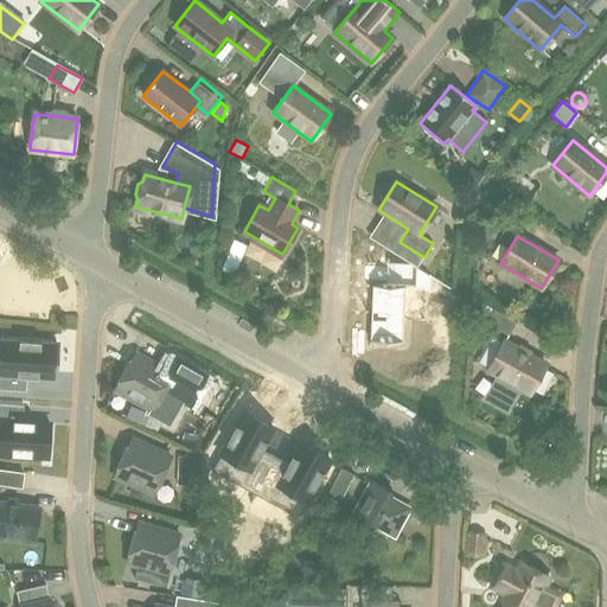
[(235,274),(246,243),(234,238),(222,269),(235,274)]
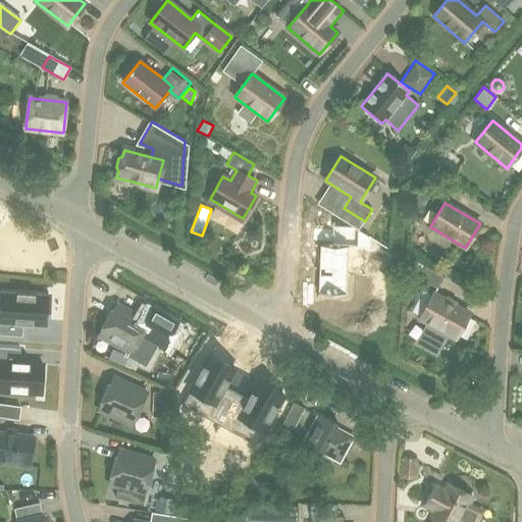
[(319,268),(318,294),(347,295),(347,274),(348,246),(365,247),(369,247),(369,238),(358,230),(353,226),(333,226),(332,246),(320,245),(319,268)]
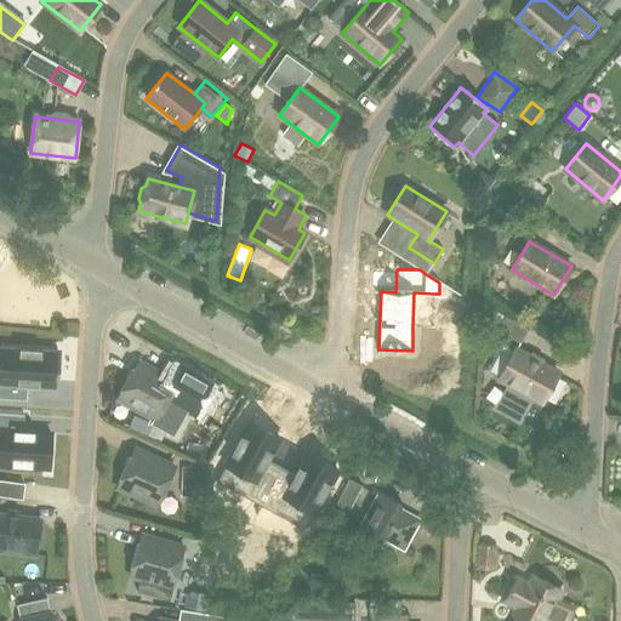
[(502,315),(495,329),(520,343),(528,329),(502,315)]
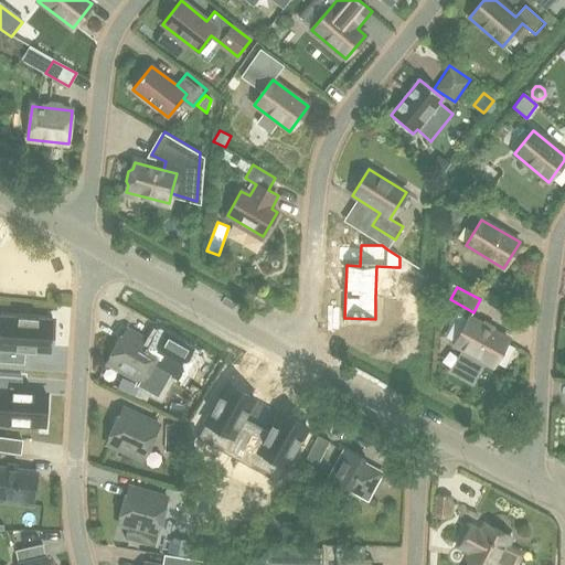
[(0,362),(23,364),(24,350),(50,351),(52,320),(0,317),(0,362)]
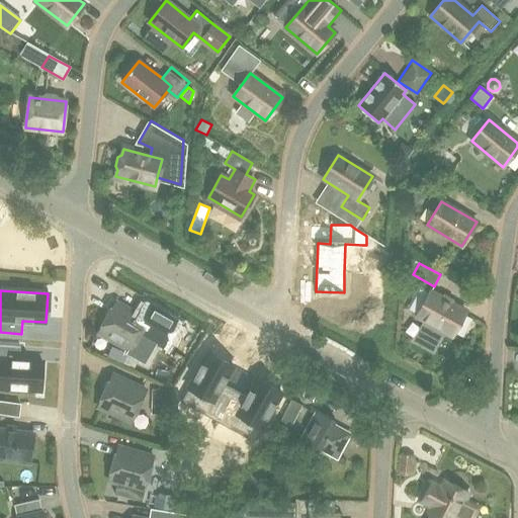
[(440,329),(452,336),(465,311),(430,291),(417,316),(428,323),(426,327),(424,325),(415,340),(432,350),(441,335),(438,333),(440,329)]
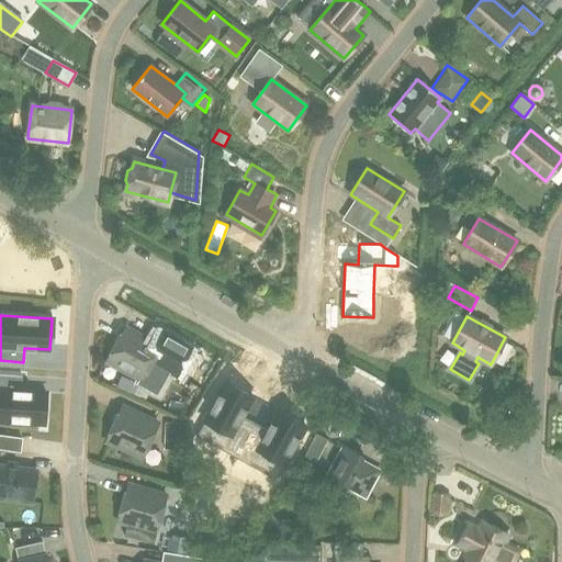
[(108,359),(143,378),(159,349),(124,329),(121,334),(117,335),(113,341),(114,346),(108,359)]
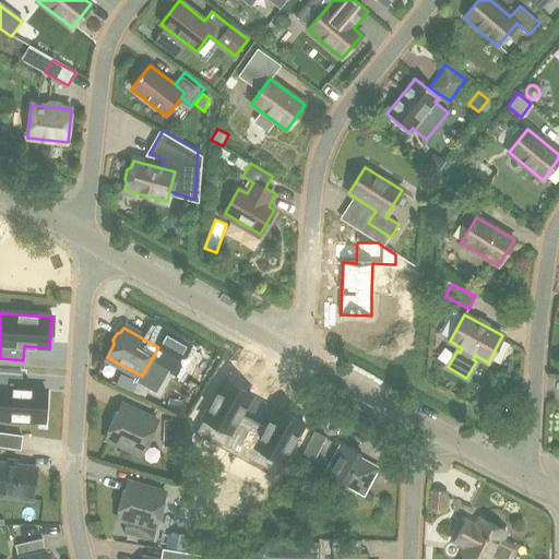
[(167,354),(209,373),(216,357),(176,337),(167,354)]
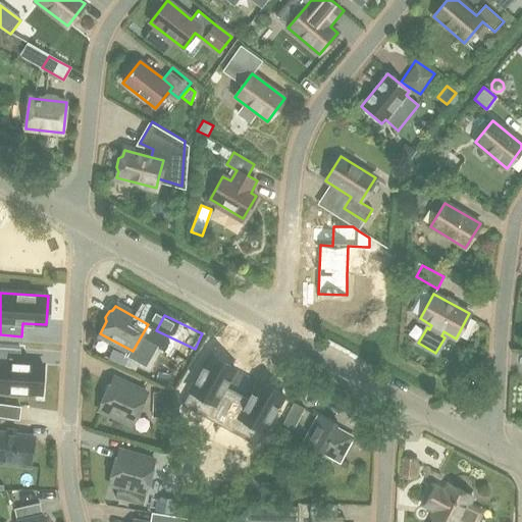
[(0,341),(0,382),(43,385),(44,357),(25,356),(13,355),(14,342),(0,341)]
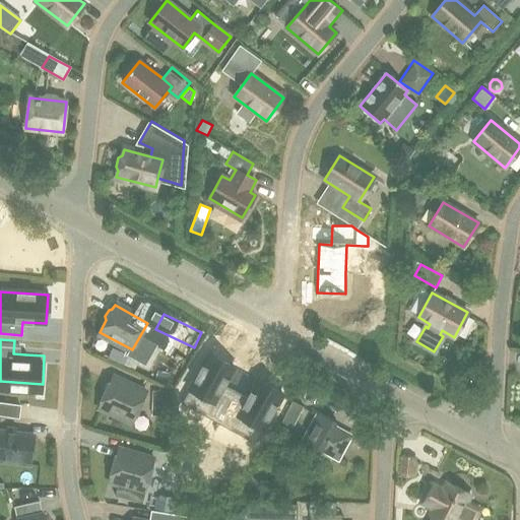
[(210,353),(183,403),(219,424),(237,391),(224,385),(234,369),(235,367),(210,353)]
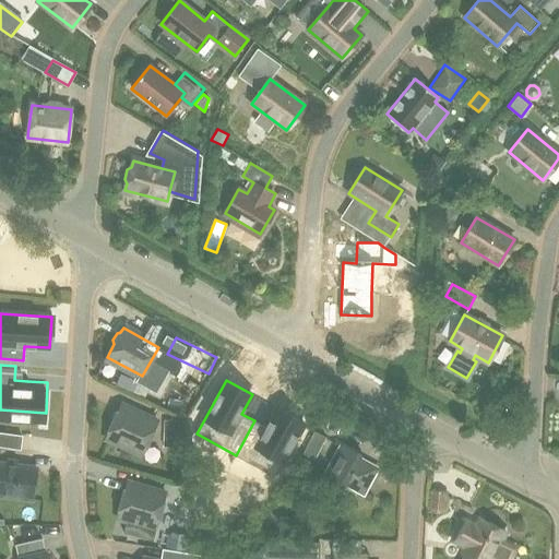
[(142,453),(156,423),(120,406),(107,437),(142,453)]
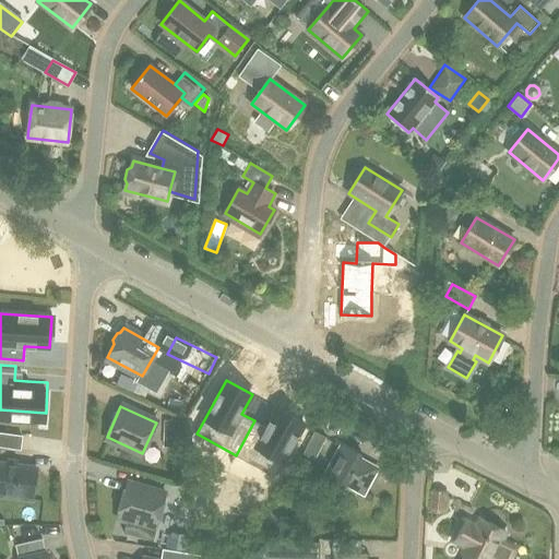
[(254,420),(236,455),(275,476),(305,423),(277,408),(276,409),(266,428),(254,420)]
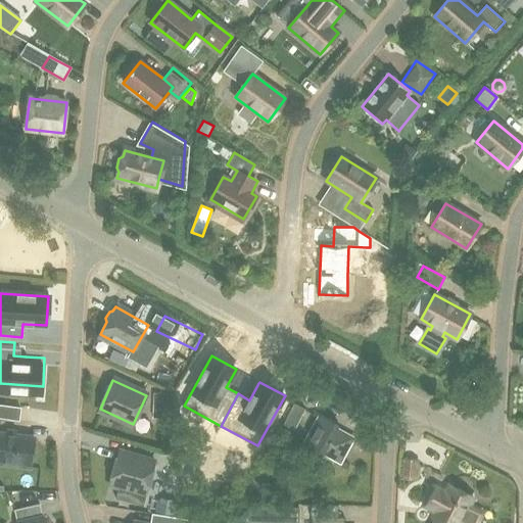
[(152,393),(152,406),(165,406),(167,393),(152,393)]
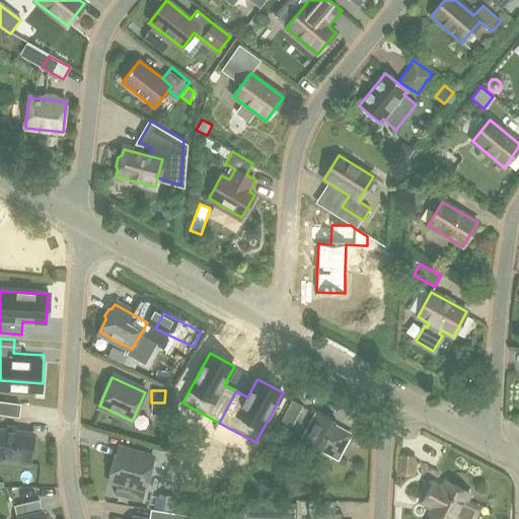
[(291,398),(281,420),(291,425),(302,403),(291,398)]
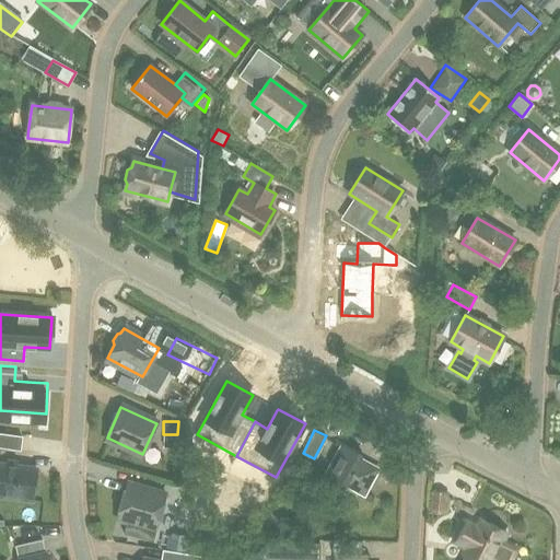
[(316,461),(328,465),(338,441),(326,435),(316,461)]
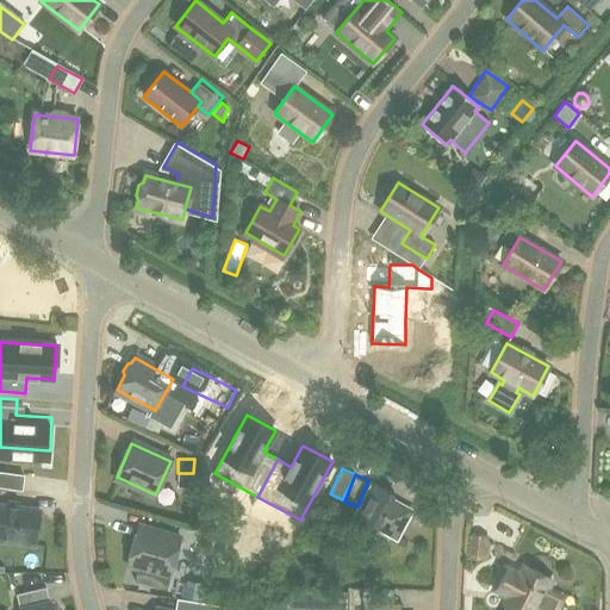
[(374,484),(354,523),(374,534),(378,527),(396,537),(410,511),(391,502),(394,495),(374,484)]
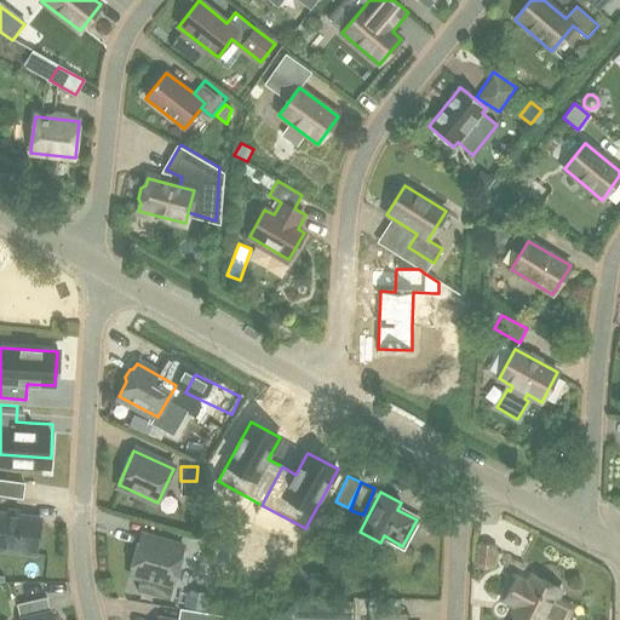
[(41,520),(0,512),(0,547),(36,554),(41,520)]
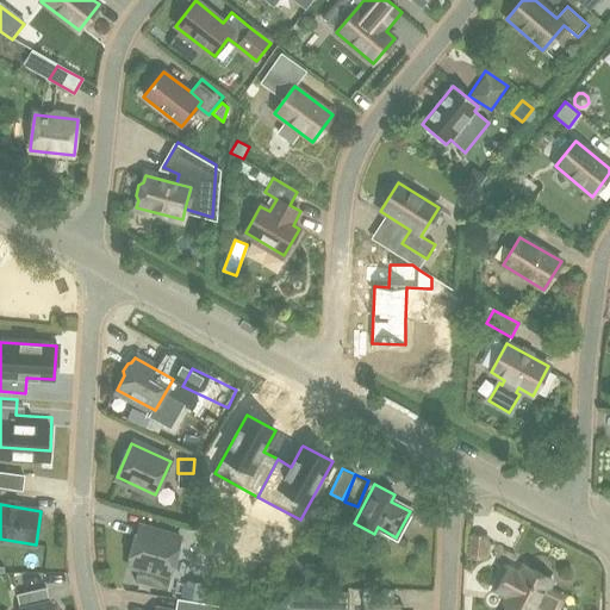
[(138,528),(129,564),(138,566),(135,580),(166,590),(169,574),(180,540),(138,528)]
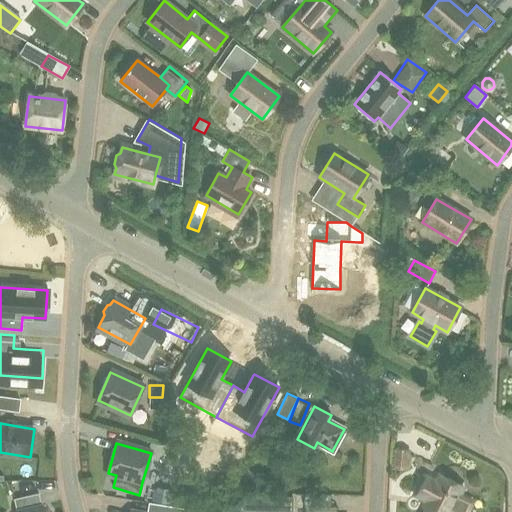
[(424,509),(422,511),(449,511),(459,493),(463,486),(459,484),(457,479),(449,475),(444,477),(440,474),(433,488),(423,482),(417,494),(427,500),(423,508),(424,509)]
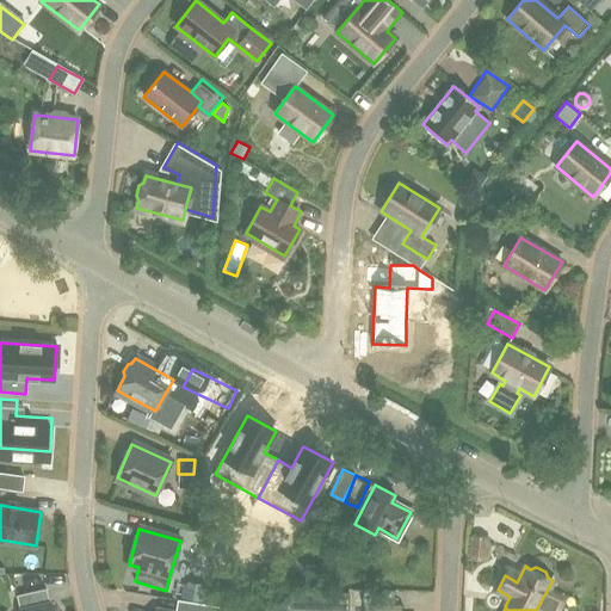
[(183,582),(180,600),(203,604),(205,591),(205,587),(203,586),(186,584),(183,582)]
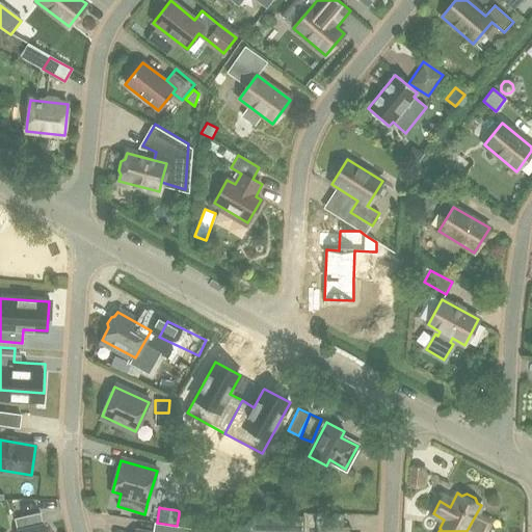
[(45,531),(44,525),(43,525),(41,512),(15,519),(18,531),(17,531),(45,531)]
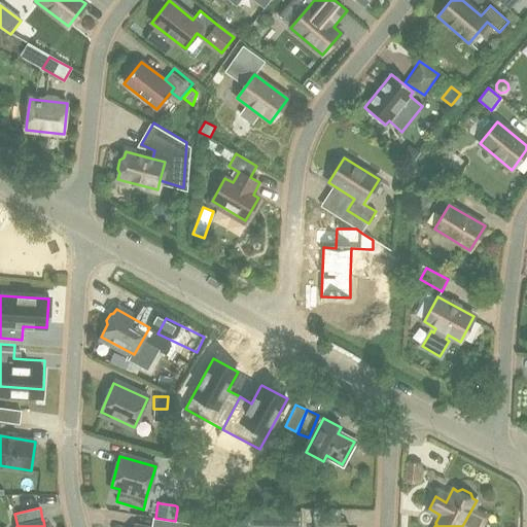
[(340,526),(340,522),(341,508),(313,508),(313,521),(315,521),(314,526),(340,526)]
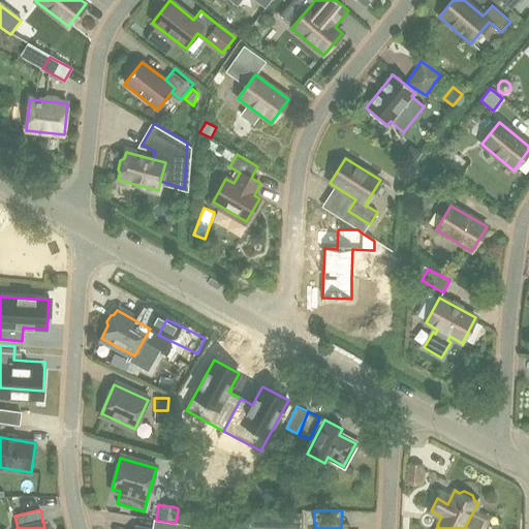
[(248,528),(302,528),(302,512),(248,512),(248,528)]
